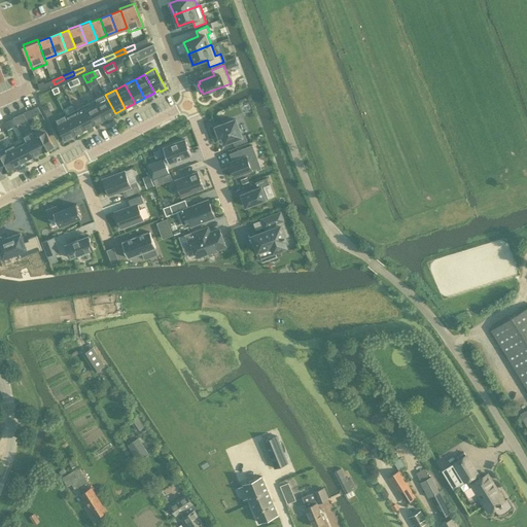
[(105,95),(96,100),(105,118),(115,113),(105,95)]
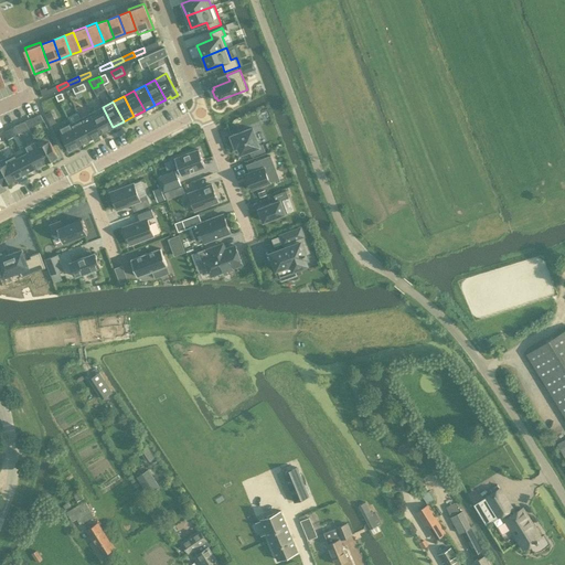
[(103,107),(92,113),(103,132),(113,127),(103,107)]
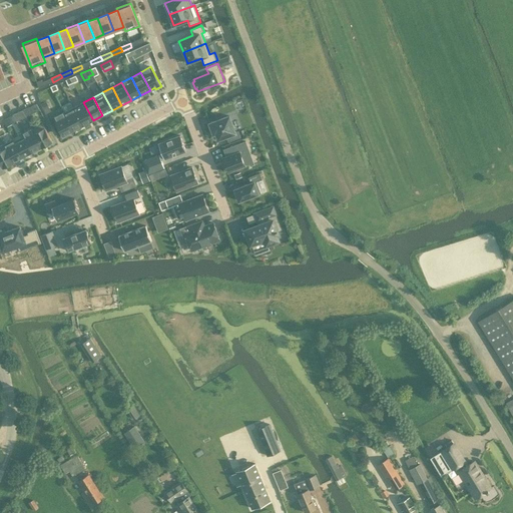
[(83,102),(74,107),(83,125),(93,120),(83,102)]
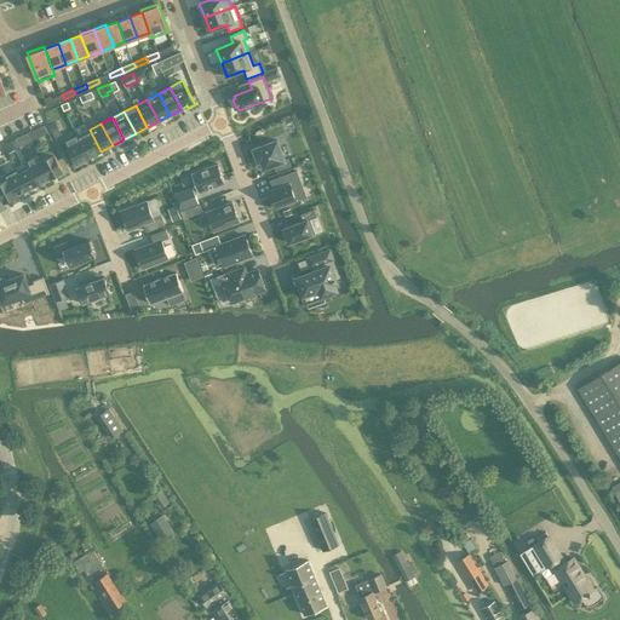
[(28,133),(32,139),(47,133),(44,126),(28,133)]
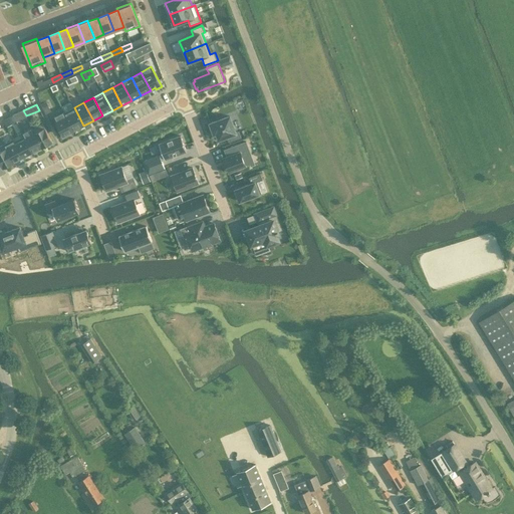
[(74,107),(64,112),(73,131),(83,125),(74,107)]
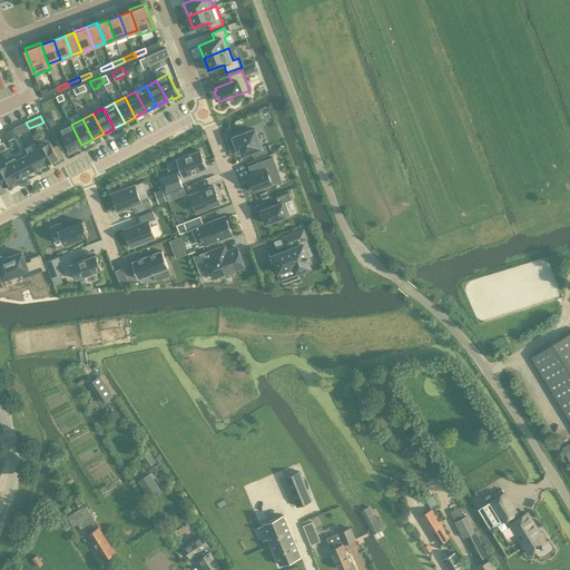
[(25,123),(16,127),(18,134),(28,129),(25,123)]
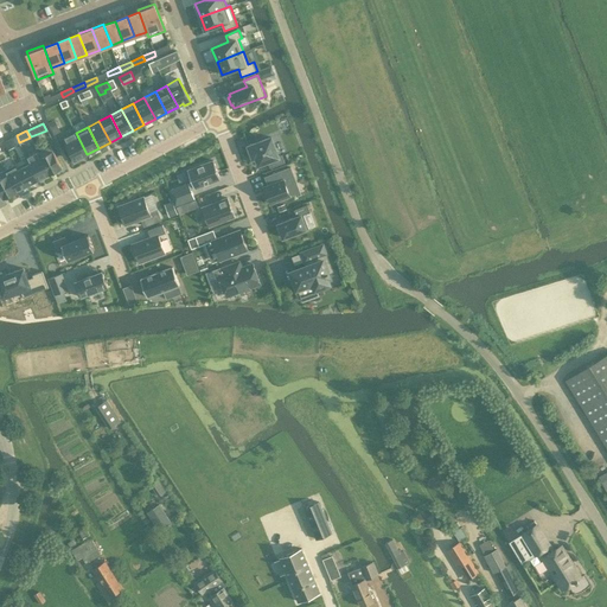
[(76,133),(64,139),(71,153),(69,154),(74,164),(83,159),(82,157),(87,154),(76,133)]
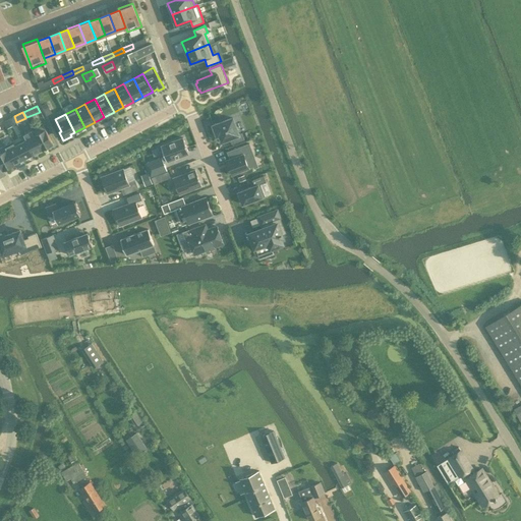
[(7,119),(11,126),(16,123),(12,116),(7,119)]
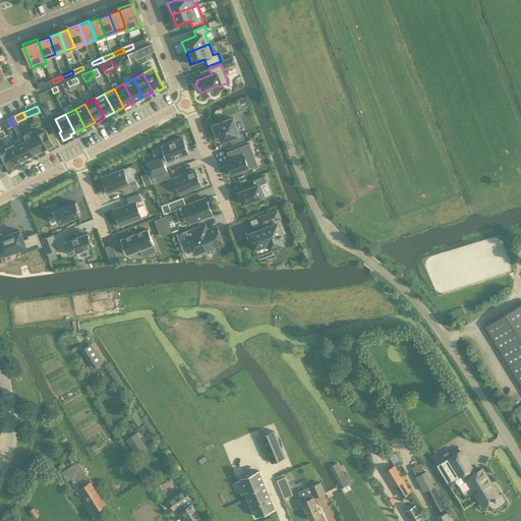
[(233,118),(213,125),(217,135),(220,134),(222,140),(230,137),(232,145),(244,139),(242,133),(239,134),(233,118)]
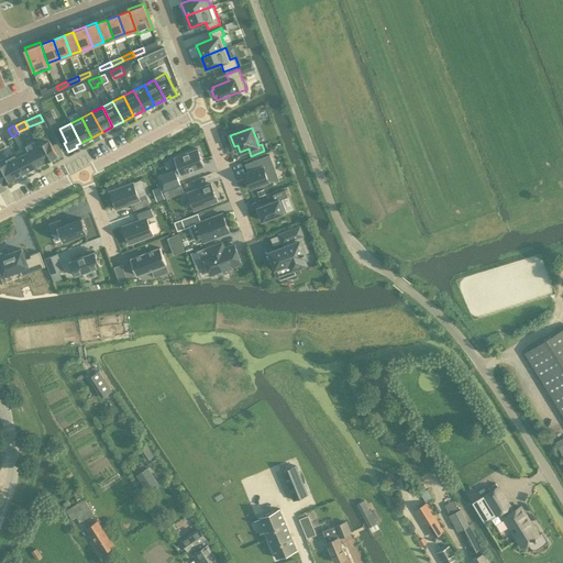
[(36,141),(46,161),(57,155),(46,135),(36,141)]
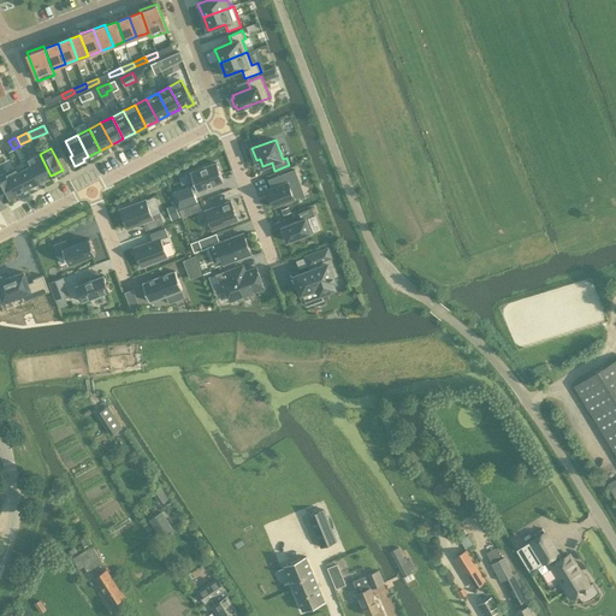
[(28,160),(29,163),(39,182),(51,176),(40,154),(28,160)]
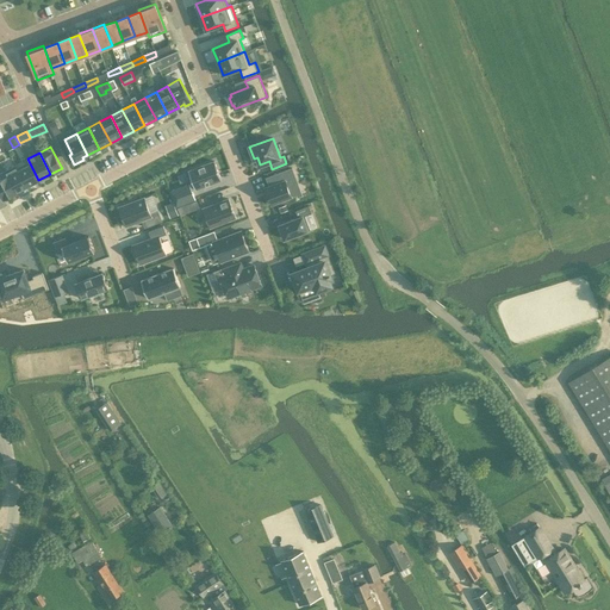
[(18,167),(27,186),(38,180),(29,161),(18,167)]
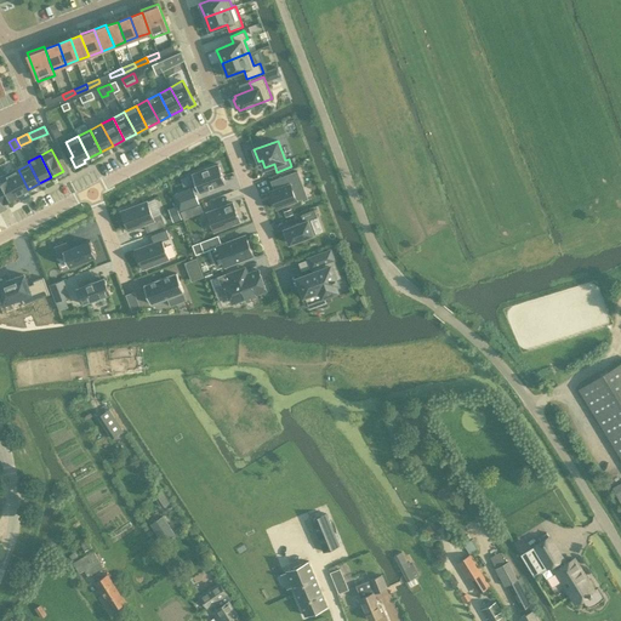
[(218,164),(192,174),(199,193),(226,183),(218,164)]
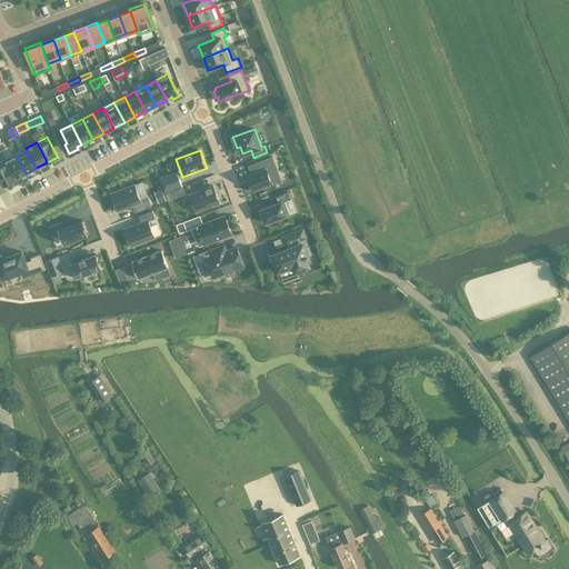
[(5,159),(15,179),(26,173),(17,156),(15,153),(5,159)]
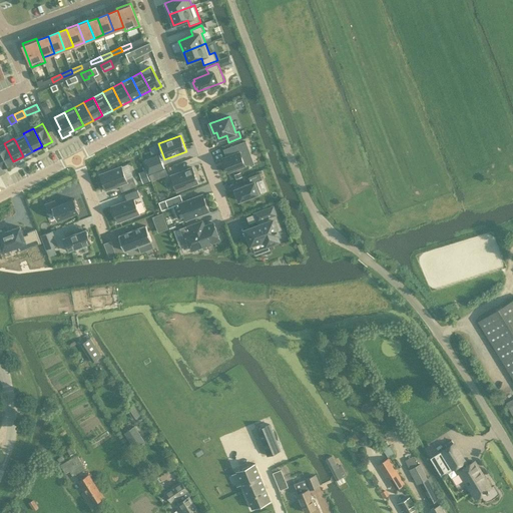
[(226,156),(223,157),(228,171),(249,163),(246,154),(249,153),(245,141),(224,149),(226,156)]
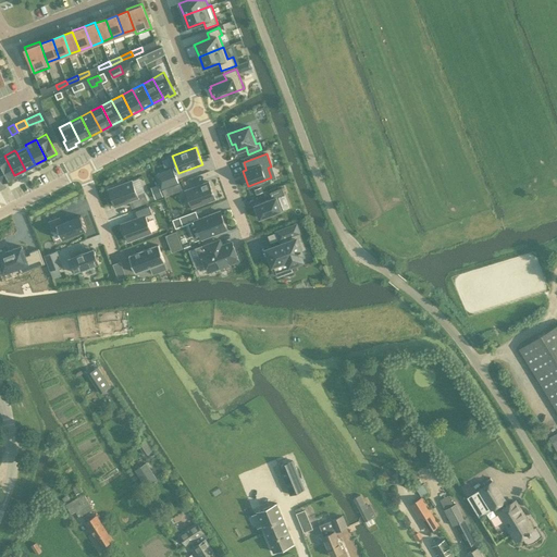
[(0,158),(0,174),(3,181),(14,175),(4,156),(0,158)]
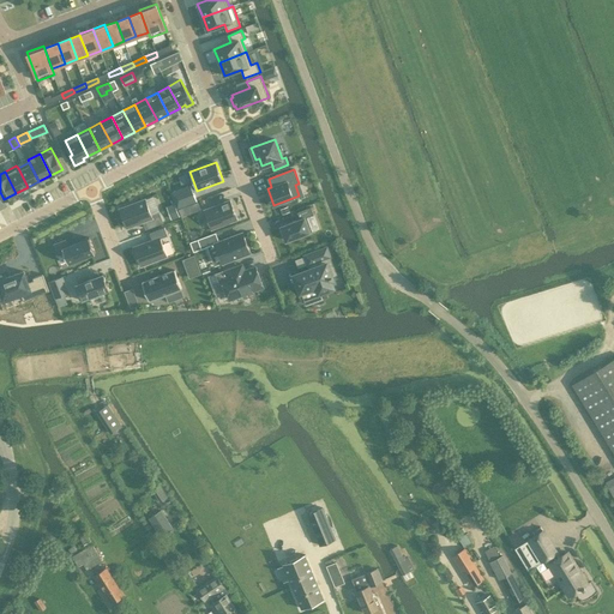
[(197,200),(191,185),(172,192),(178,208),(197,200)]
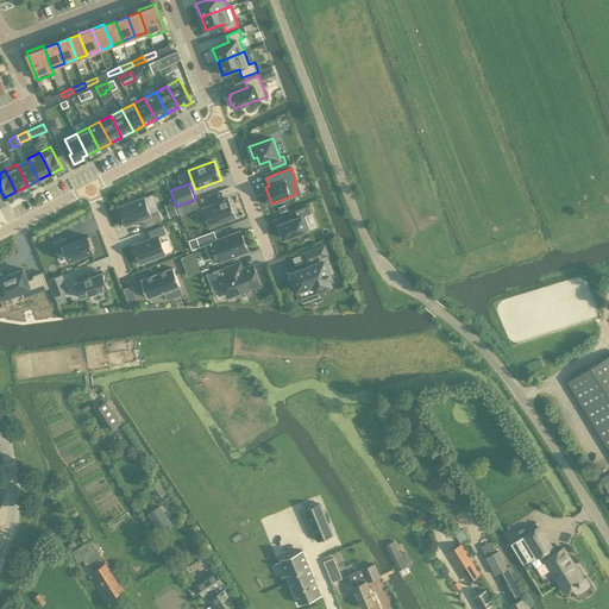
[(162,220),(158,212),(151,214),(150,211),(144,198),(118,207),(125,226),(143,220),(145,227),(162,220)]
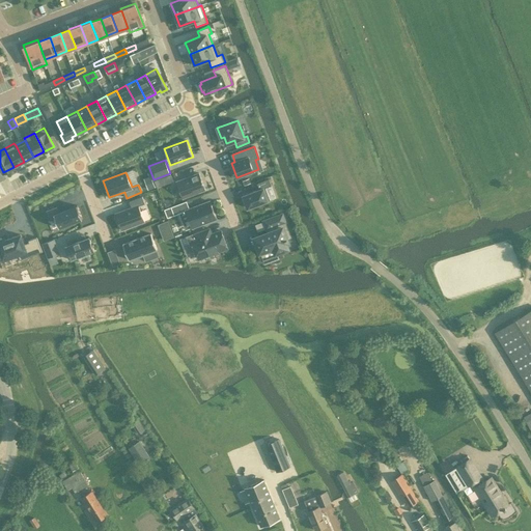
[(205,190),(199,173),(179,180),(176,182),(183,198),(205,190)]
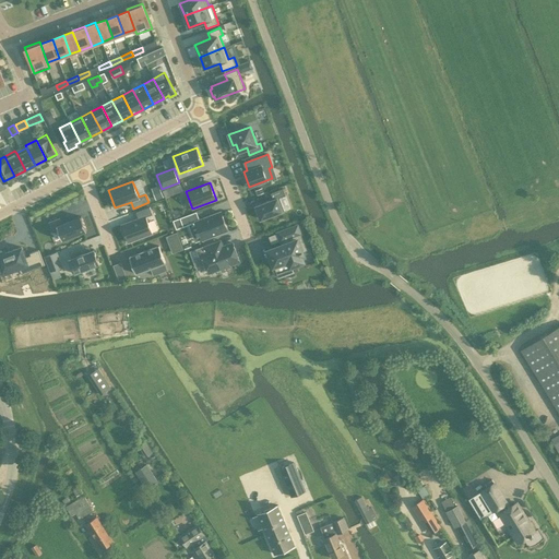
[(158,187),(153,189),(156,199),(163,197),(158,187)]
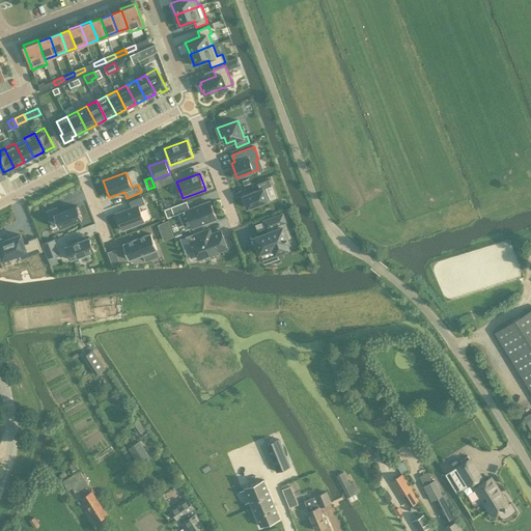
[(244,197),(242,198),(245,206),(247,205),(248,207),(270,199),(266,188),(271,185),(269,179),(257,184),(259,189),(243,195),(244,197)]
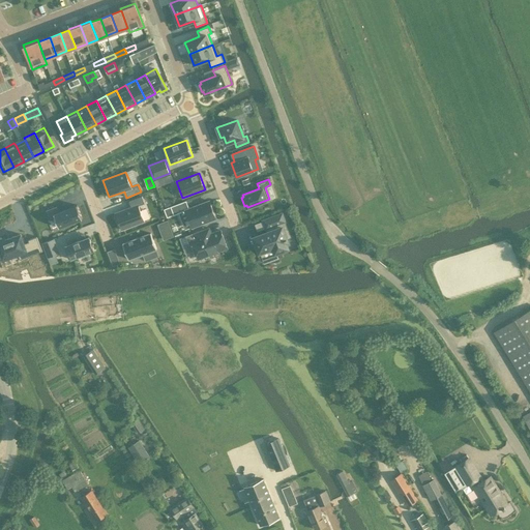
[(131,207),(115,213),(121,230),(144,222),(138,205),(144,202),(142,196),(129,201),(131,207)]
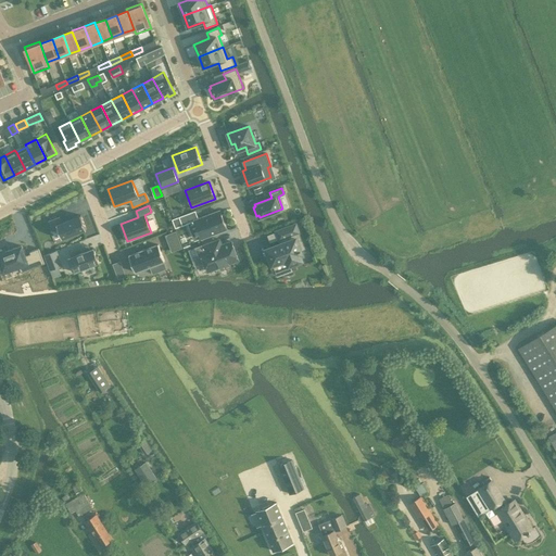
[(194,220),(201,238),(227,229),(219,211),(199,218),(196,211),(179,217),(182,225),(194,220)]
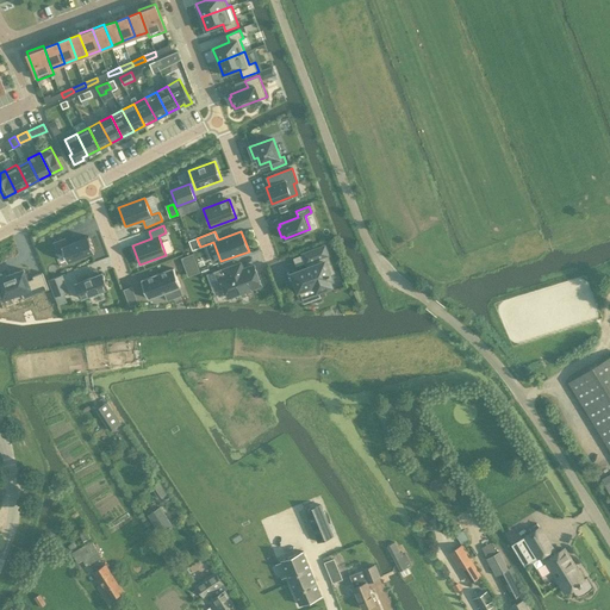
[(64,237),(53,242),(57,254),(63,251),(68,261),(70,261),(70,263),(80,260),(79,257),(94,251),(88,236),(68,244),(64,237)]
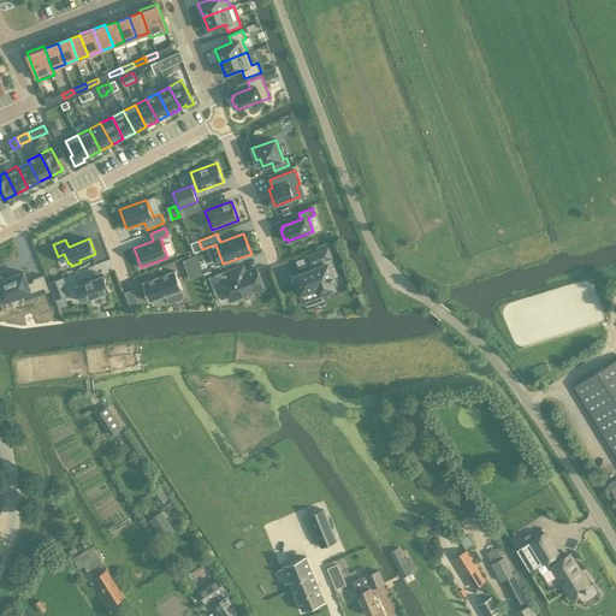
[(329,246),(303,255),(308,268),(292,274),(300,296),(302,295),(307,307),(324,300),(323,296),(338,290),(336,283),(337,283),(335,277),(338,276),(332,258),(333,258),(329,246)]
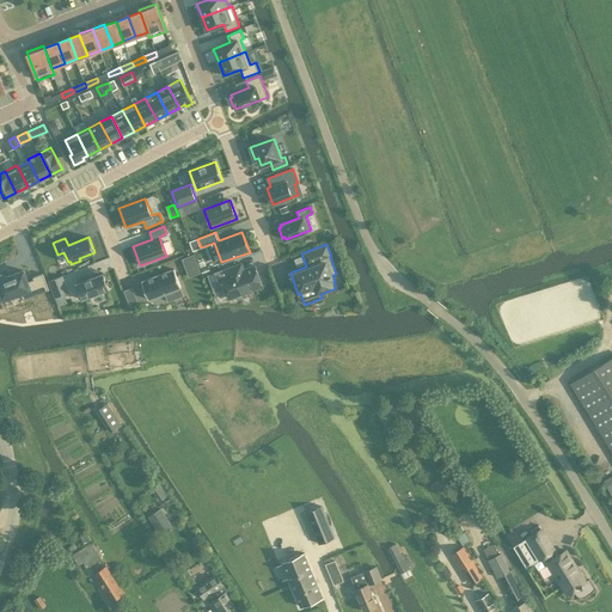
[(193,254),(181,258),(189,277),(200,273),(193,254)]
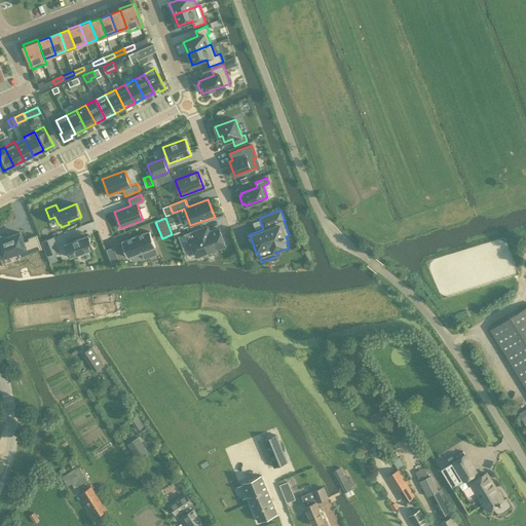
[(203,234),(201,228),(179,236),(185,251),(193,248),(196,257),(225,246),(219,228),(203,234)]
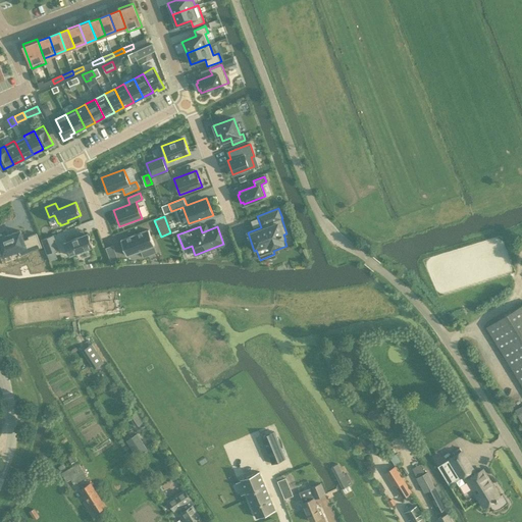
[(121,240),(126,255),(154,245),(149,229),(121,240)]
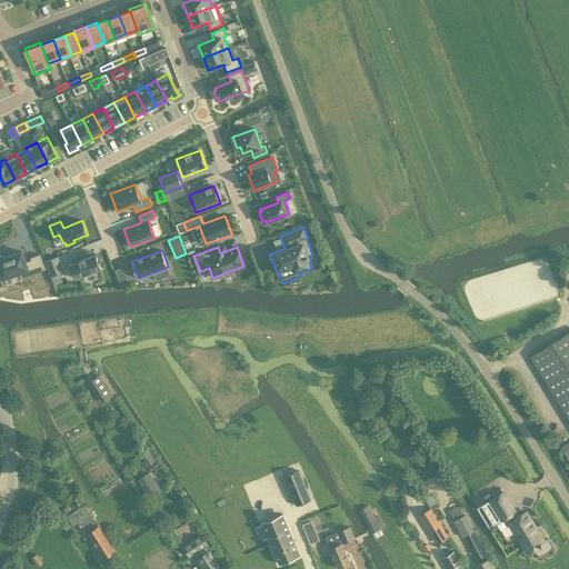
[(22,251),(0,259),(0,272),(2,279),(19,272),(21,279),(46,270),(40,255),(30,258),(31,260),(26,261),(22,251)]
